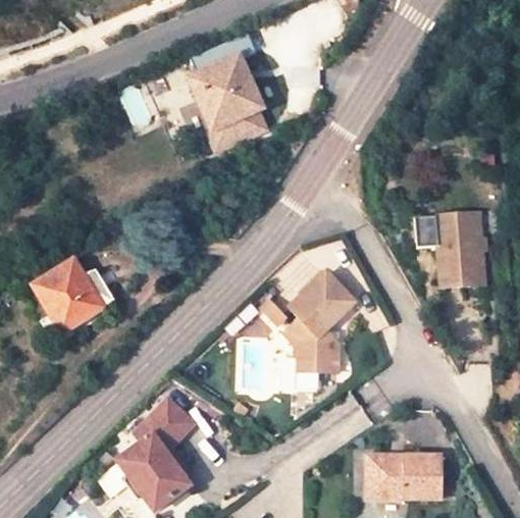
[(193,57),(200,72),(241,53),(242,55),(258,48),(251,31),(193,57)]
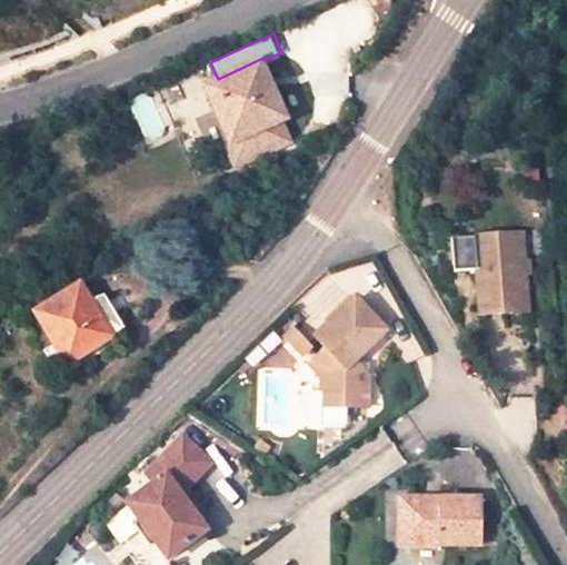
[(218,79),(208,83),(232,138),(282,117),(288,115),(264,60),(262,58),(218,79)]
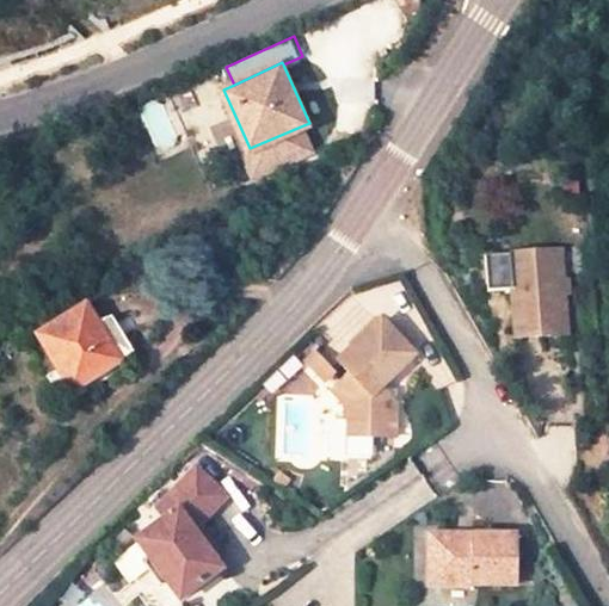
[(314,149),(303,125),(250,148),(245,150),(256,174),(314,149)]
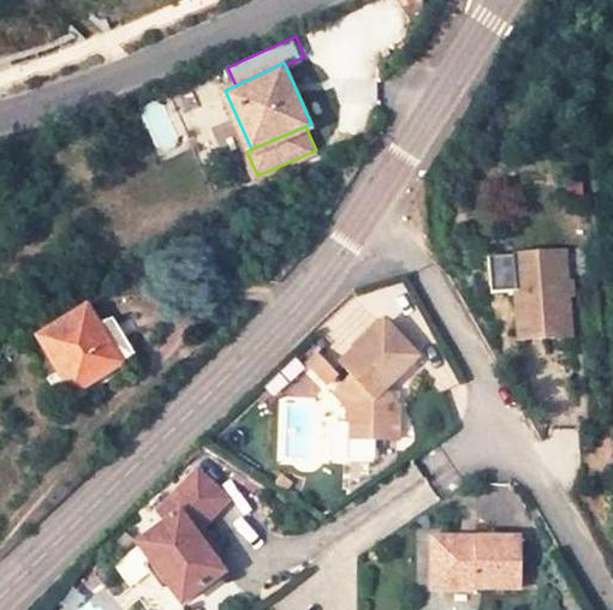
[(530,253),(531,291),(534,339),(587,336),(584,252),(530,253)]
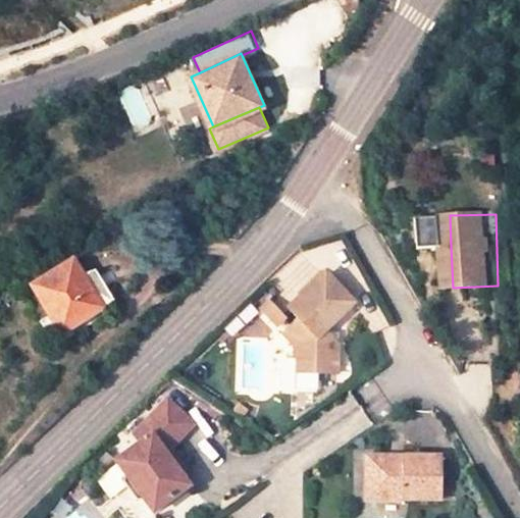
[(412,217),(414,245),(432,243),(430,216),(412,217)]
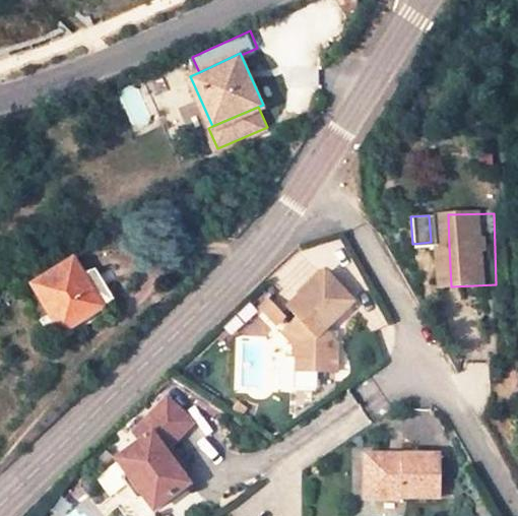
[(106,304),(86,273),(76,256),(33,282),(63,331),(106,304)]
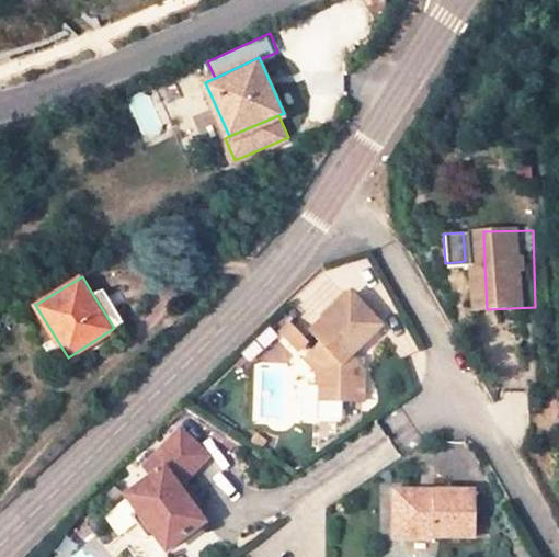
[(93,295),(114,328),(124,322),(104,290),(93,295)]
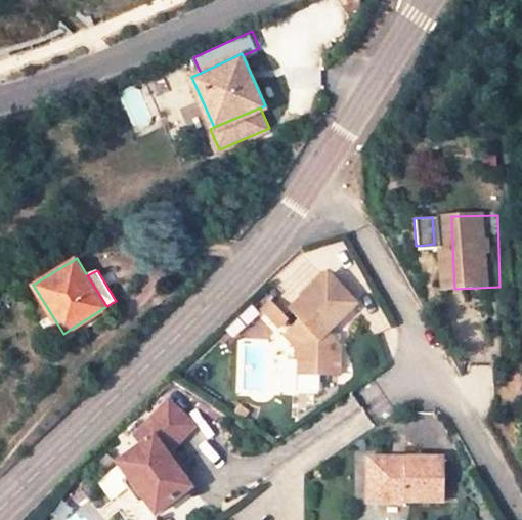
[(341,312),(315,280),(278,311),(288,322),(272,336),(284,350),(283,363),(301,366),(300,378),(320,381),(323,352),(315,351),(315,342),(312,338),(341,312)]
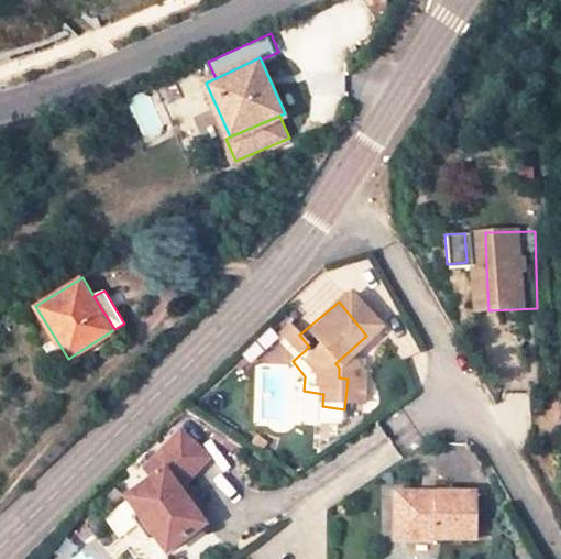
[(323,394),(304,391),(299,419),(320,422),(322,406),(323,394)]
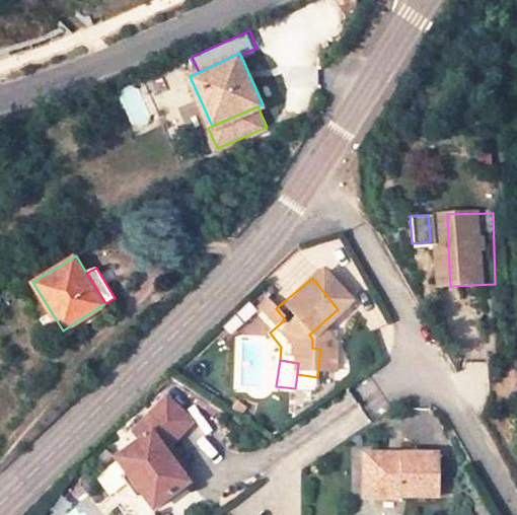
[(132,506),(131,510),(130,511),(132,514),(165,514),(176,508),(164,490),(159,481),(156,475),(182,447),(158,423),(129,454),(134,460),(108,479),(121,496),(125,496),(128,499),(131,502),(132,506)]
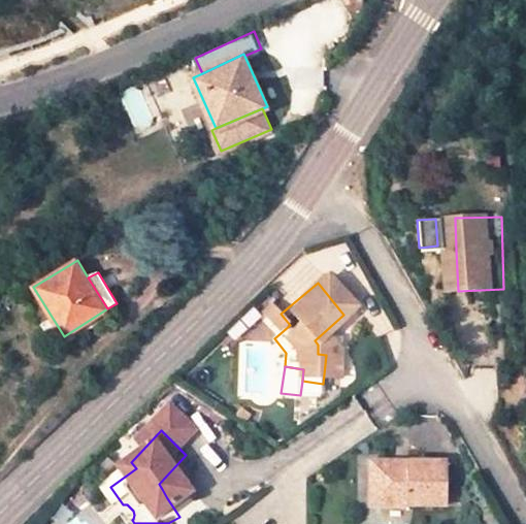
[(367,460),(368,502),(442,498),(439,457),(409,458),(409,460),(398,461),(397,458),(367,460)]
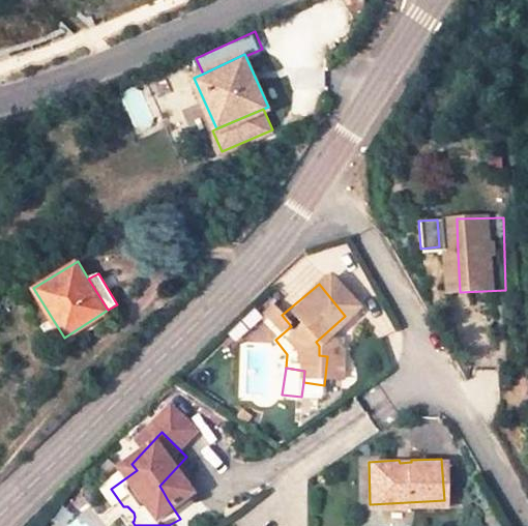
[(163,491),(168,500),(176,495),(171,486),(163,491)]
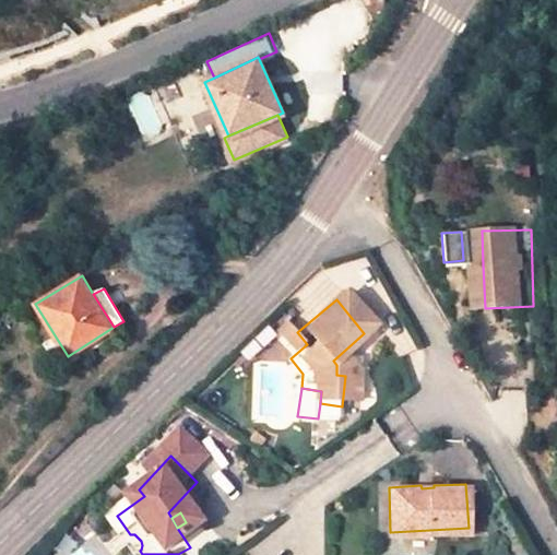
[(138,538),(134,534),(130,534),(122,540),(132,554),(140,551),(141,550),(142,545),(141,541),(138,538)]
